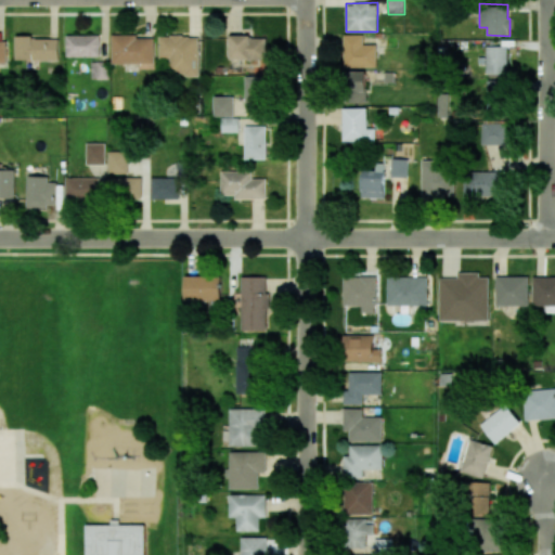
[(66,56),(100,56),(99,35),(66,36),(66,56)]
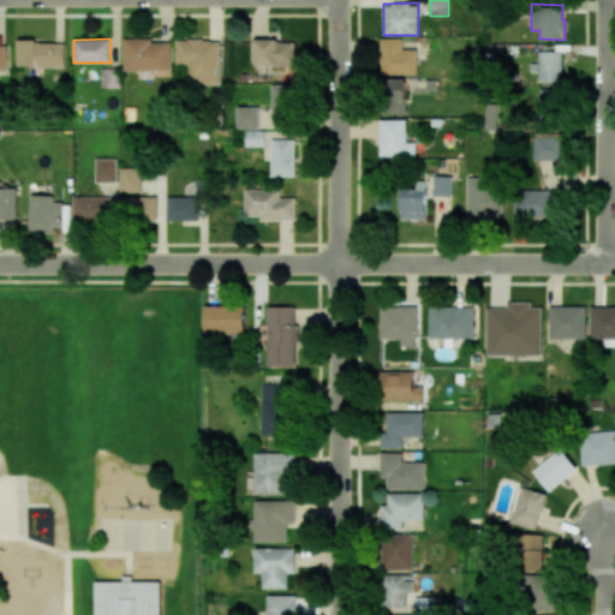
[(417,75),(417,49),(401,49),(401,39),(381,39),(381,75),(417,75)]
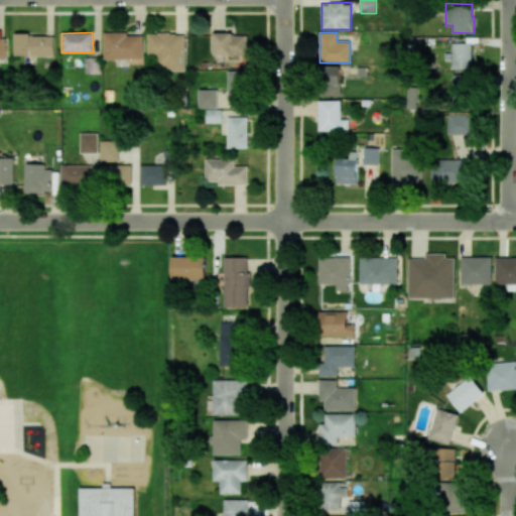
[(143,59),(143,33),(104,33),(104,59),(143,59)]
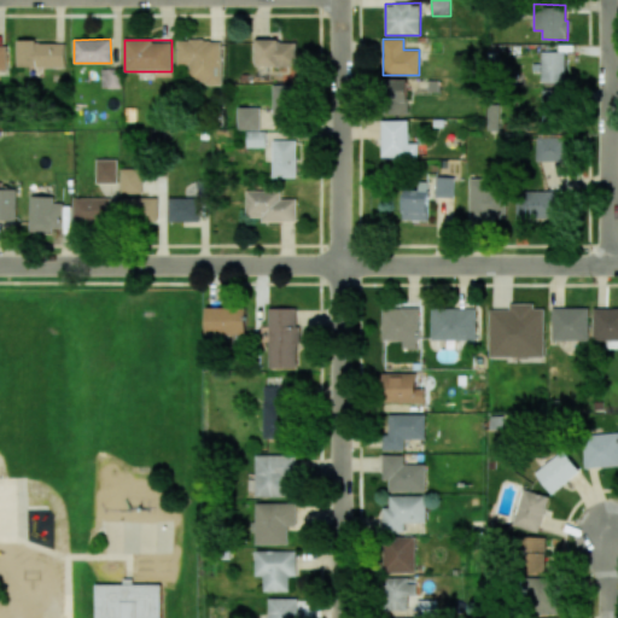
[(256,66),(296,66),(297,41),(256,40),(256,66)]
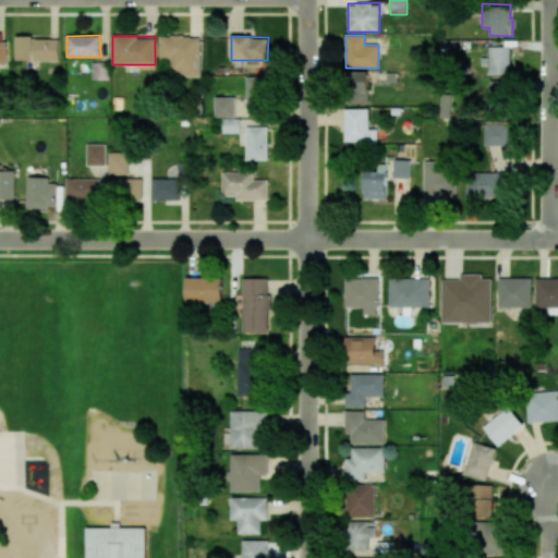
[(59,61),(59,38),(15,37),(15,60),(59,61)]
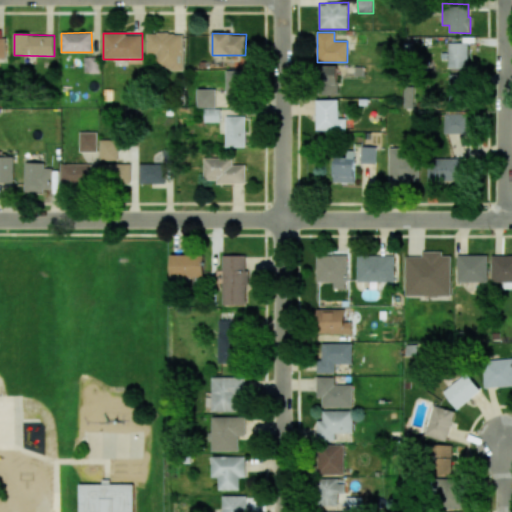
[(183,69),(183,34),(147,34),(147,54),(157,54),(156,69),(183,69)]
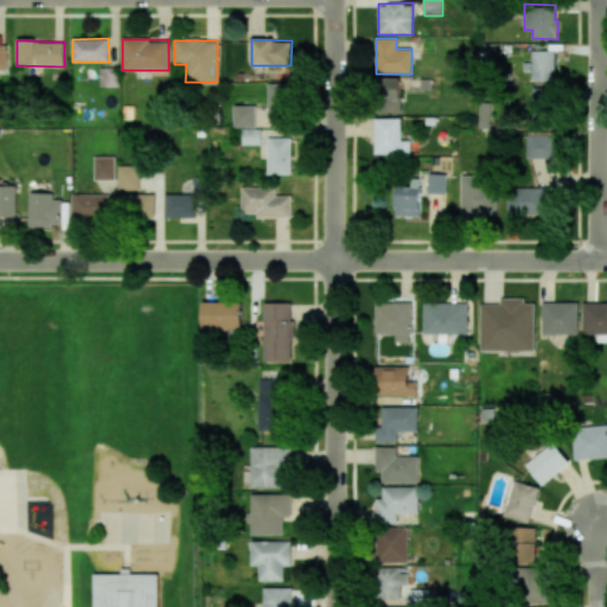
[(531,81),(554,81),(554,50),(531,50),(531,81)]
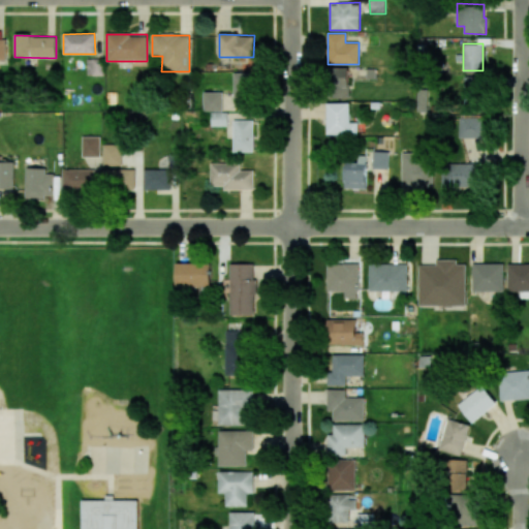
[(102,75),(103,59),(87,59),(87,75),(102,75)]
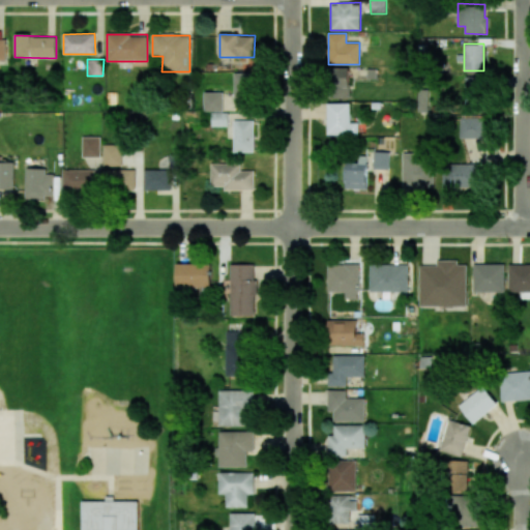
[(330,98),(350,98),(349,68),(329,68),(330,98)]
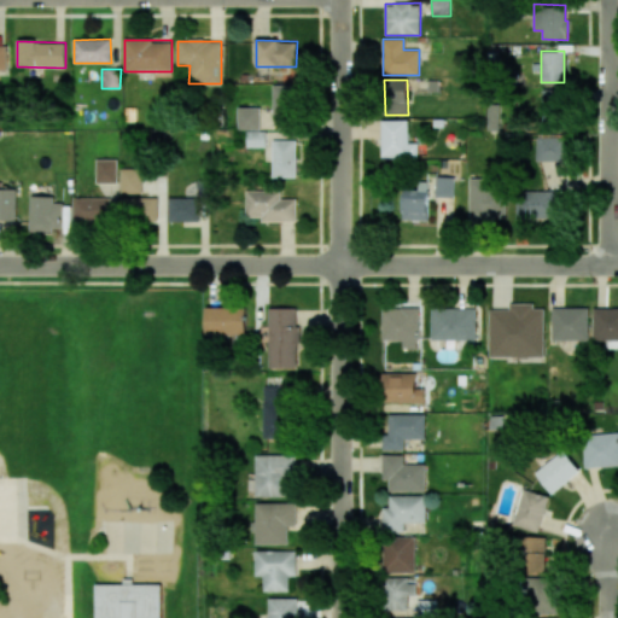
[(273,123),(292,123),(291,86),(273,86),(273,123)]
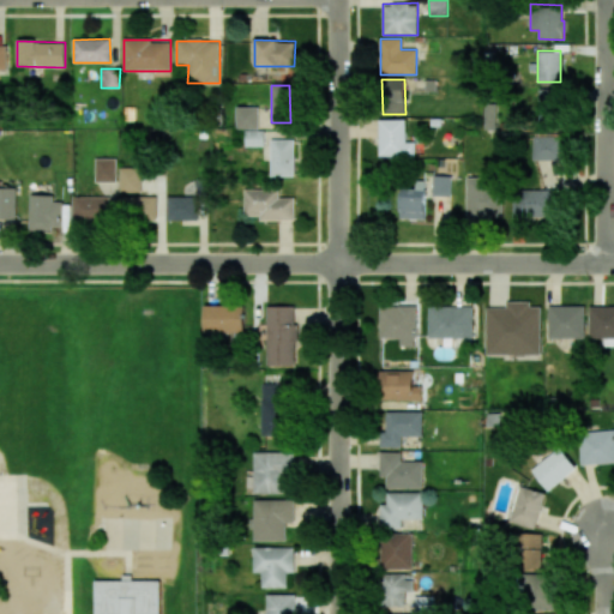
[(537,130),(560,131),(563,90),(540,89),(537,130)]
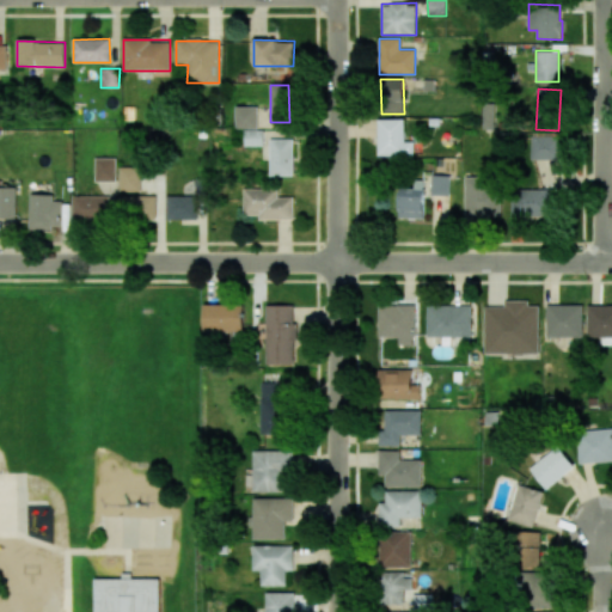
[(236,128),(257,128),(257,106),(236,106),(236,128)]
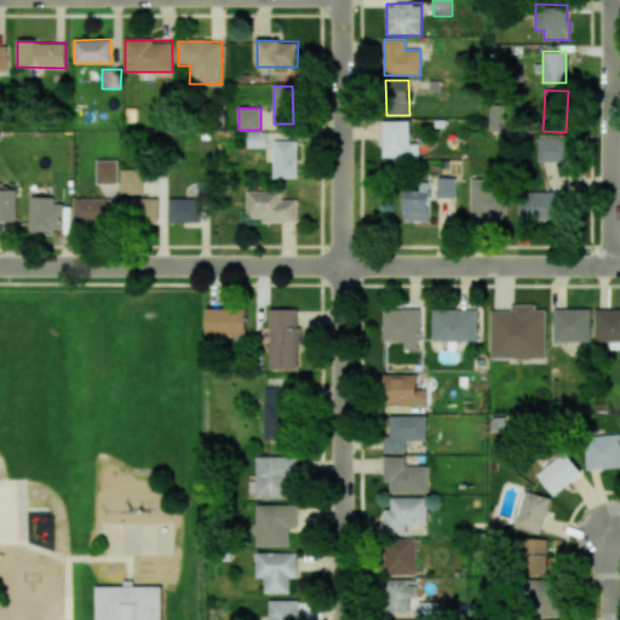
[(383,158),(419,158),(419,144),(411,144),(409,121),(383,121),(383,158)]
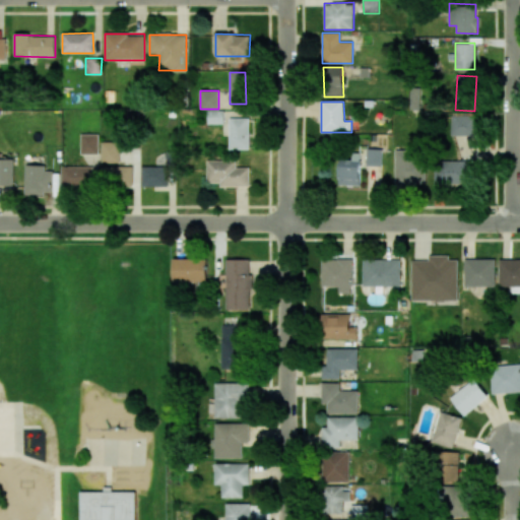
[(208,123),(223,124),(223,111),(208,111),(208,123)]
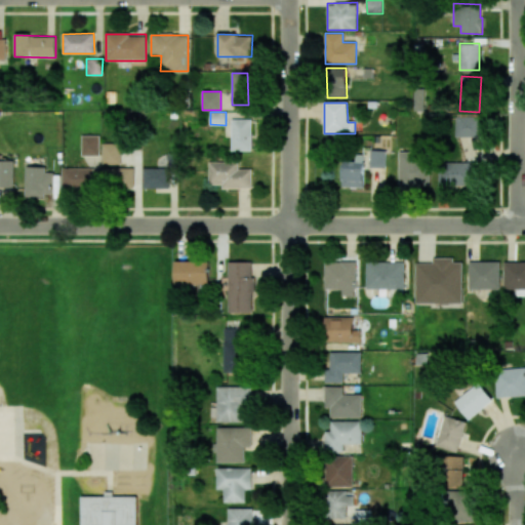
[(456,137),(483,136),(483,117),(456,117),(456,137)]
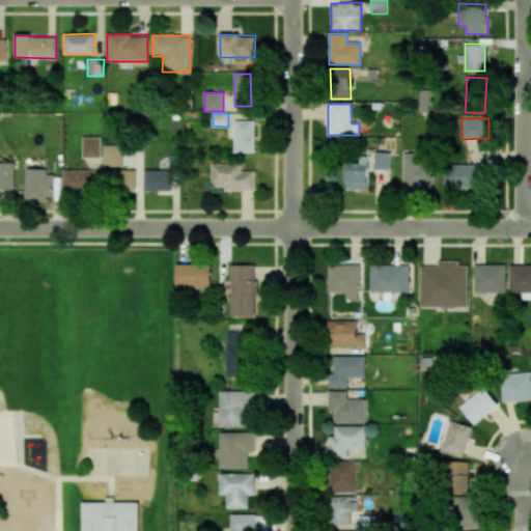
[(255,121),(235,120),(233,151),(254,152),(255,121)]
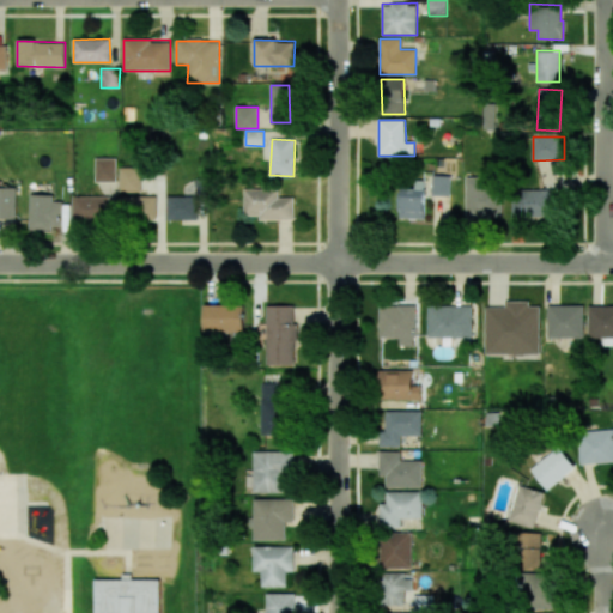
[(116,182),(116,158),(96,158),(96,182),(116,182)]
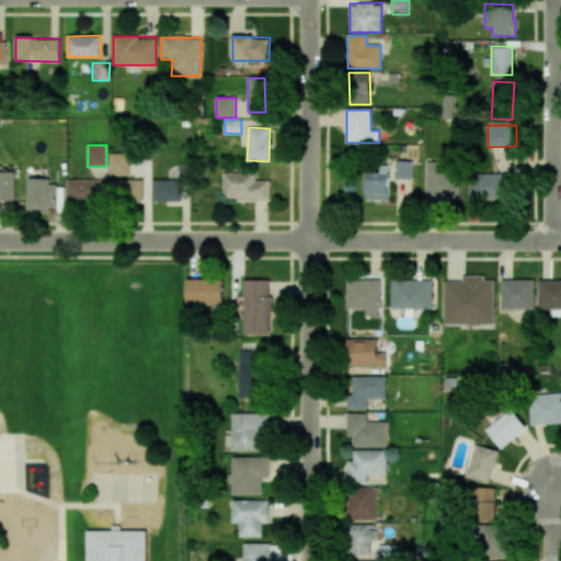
[(128,152),(109,152),(110,175),(129,175),(128,152)]
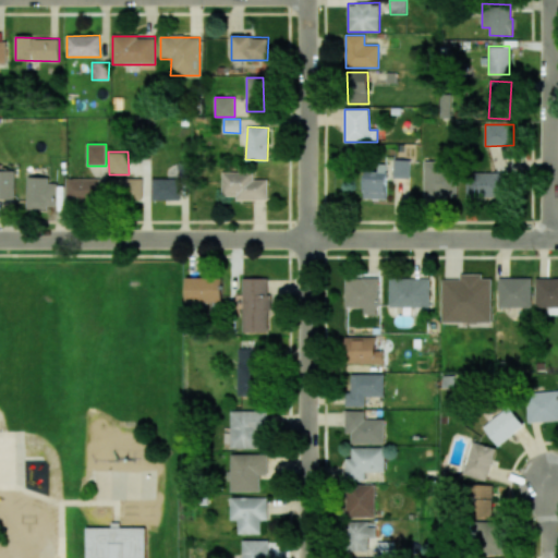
[(410,178),(410,160),(393,160),(393,178),(410,178)]
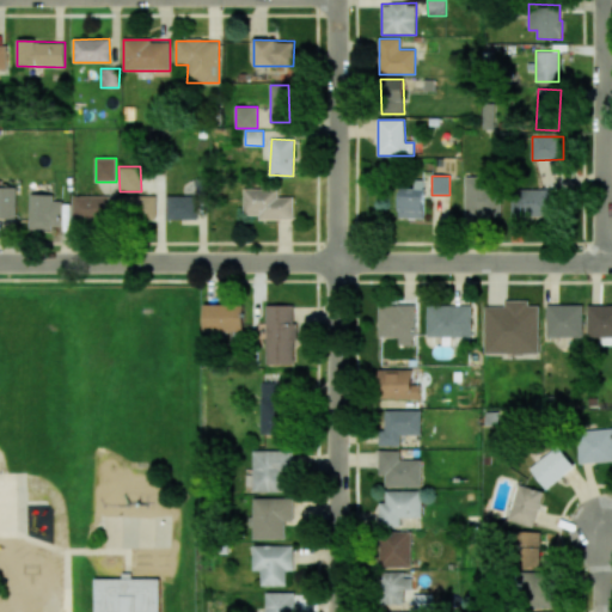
[(465,218),(501,219),(501,177),(465,177),(465,218)]
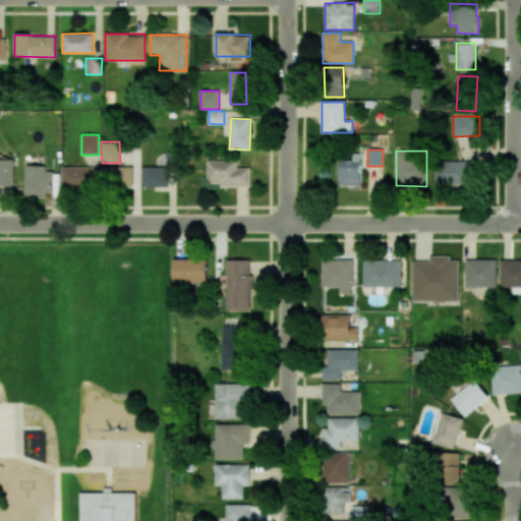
[(340,185),(361,186),(361,154),(350,153),(350,160),(341,159),(340,185)]
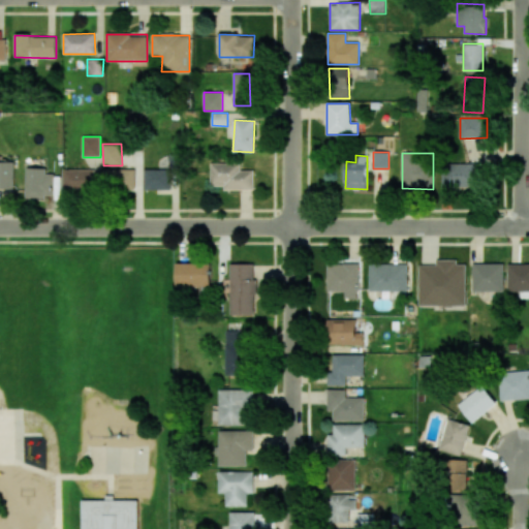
[(0,188),(14,189),(14,161),(0,161),(0,188)]
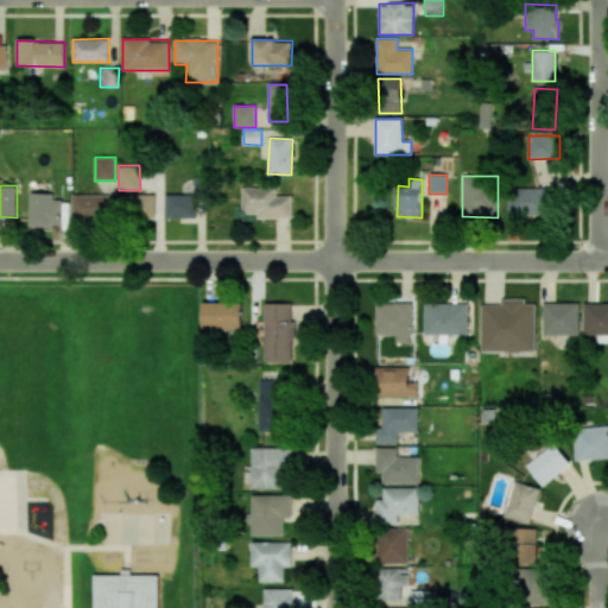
[(277,188),(244,188),(244,214),(258,214),(258,217),(291,219),(292,196),(277,196),(277,188)]
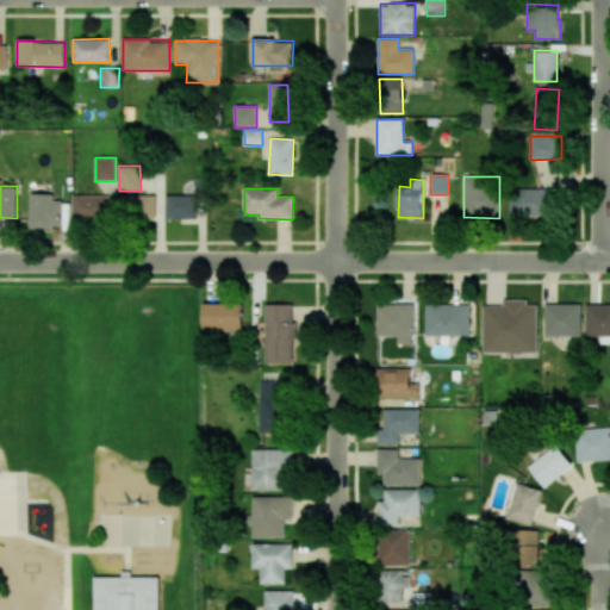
[(555,188),(510,190),(510,217),(556,216),(555,188)]
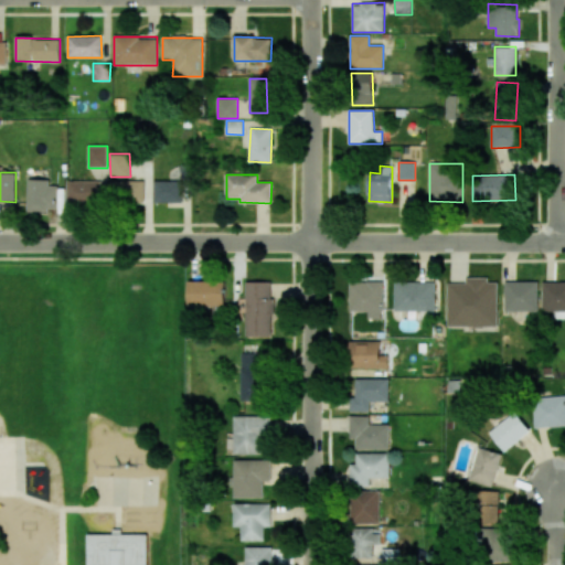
[(57,211),(57,185),(49,185),(49,180),(28,179),(28,210),(57,211)]
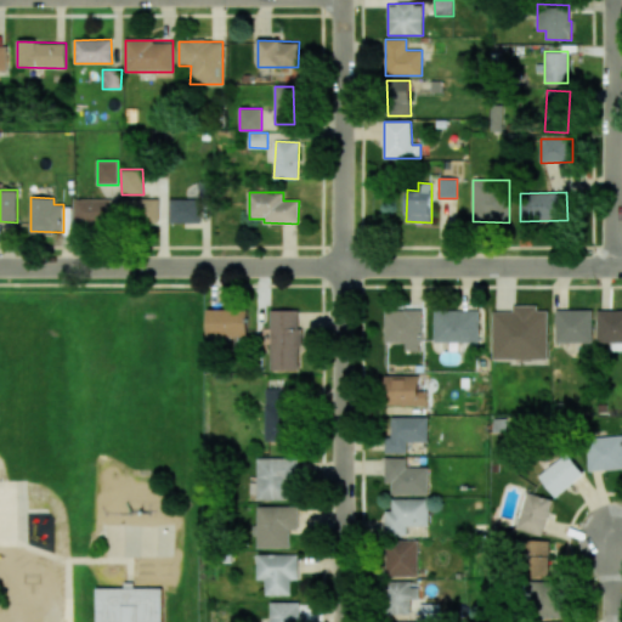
[(158,198),(123,199),(123,224),(158,222),(158,198)]
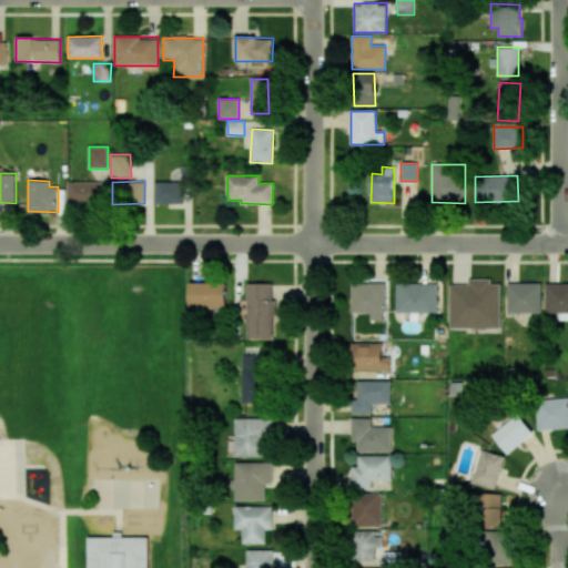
[(68,205),(100,204),(100,182),(68,182),(68,205)]
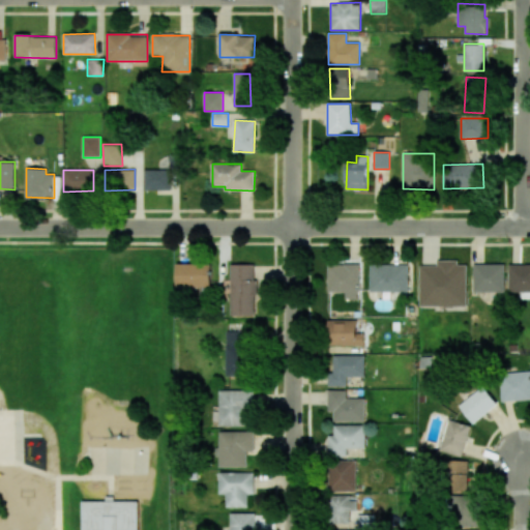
[(143,170),(144,190),(172,189),(171,170),(143,170)]
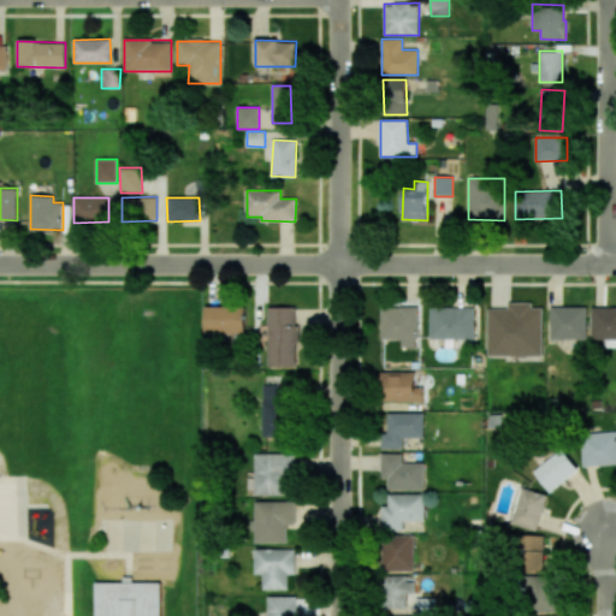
[(487,308),(487,356),(543,357),(543,307),(533,307),(533,303),(508,302),(508,308),(487,308)]
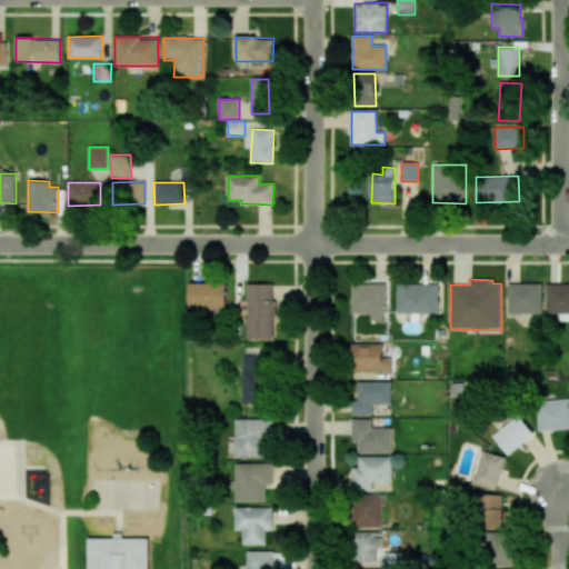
[(227,309),(227,283),(190,283),(190,308),(227,309)]
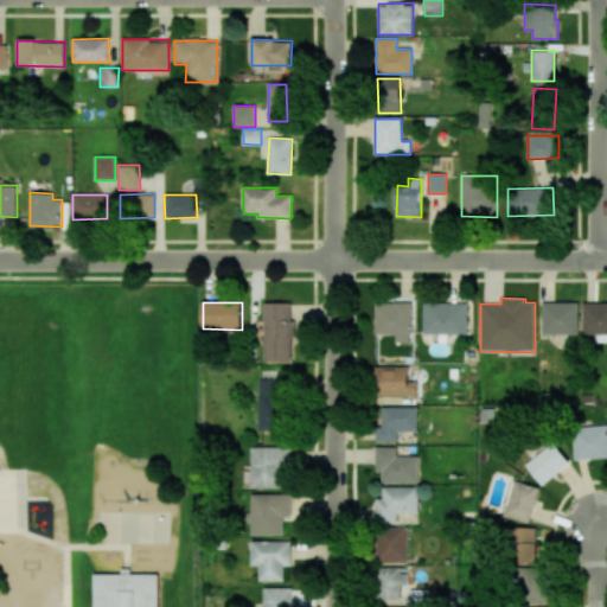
[(263,362),(294,362),(295,319),(291,319),(291,302),(264,302),(263,362)]
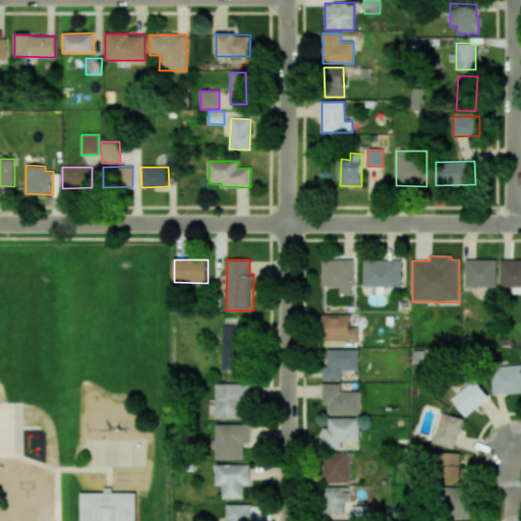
[(353,259),(323,259),(323,287),(339,287),(339,294),(352,294),(353,259)]
